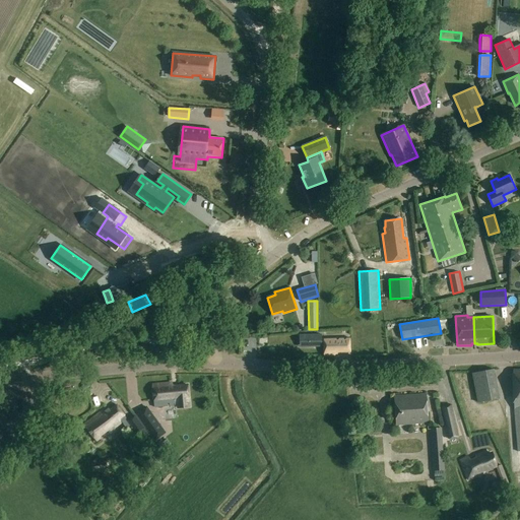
[(321,335),(300,335),(300,340),(300,342),(309,342),(309,346),(309,347),(322,346),(322,345),(324,345),(325,355),(335,354),(335,352),(350,351),(350,345),(349,338),(324,339),(322,339),(321,335)]
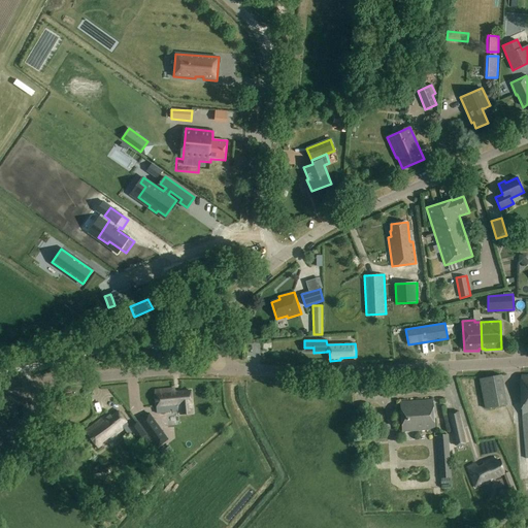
[(507,405),(501,374),(480,378),(486,409),(507,405)]
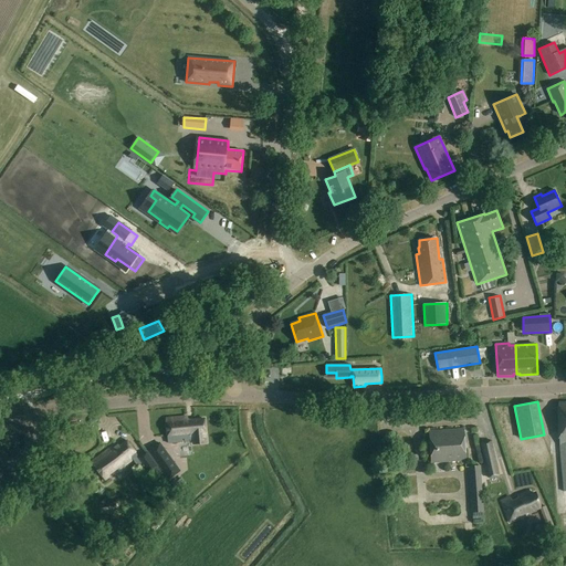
[(182,442),(182,438),(187,438),(195,438),(195,443),(206,442),(205,432),(206,432),(205,419),(187,420),(187,417),(166,419),(168,443),(182,442)]
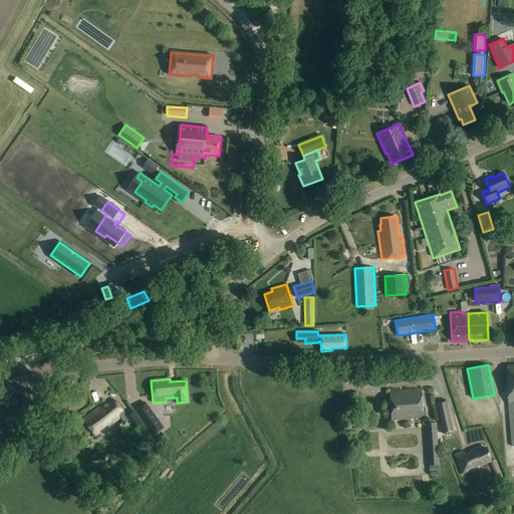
[(422,418),(420,390),(390,392),(392,421),(422,418)]
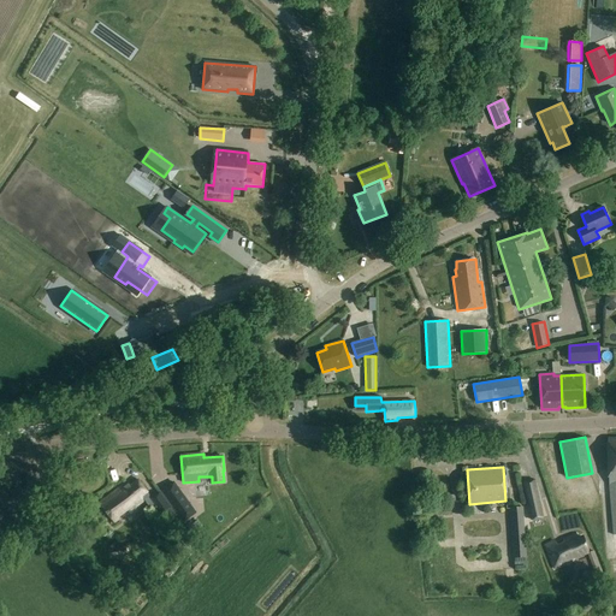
[(531,521),(543,519),(544,517),(535,479),(522,481),(531,521)]
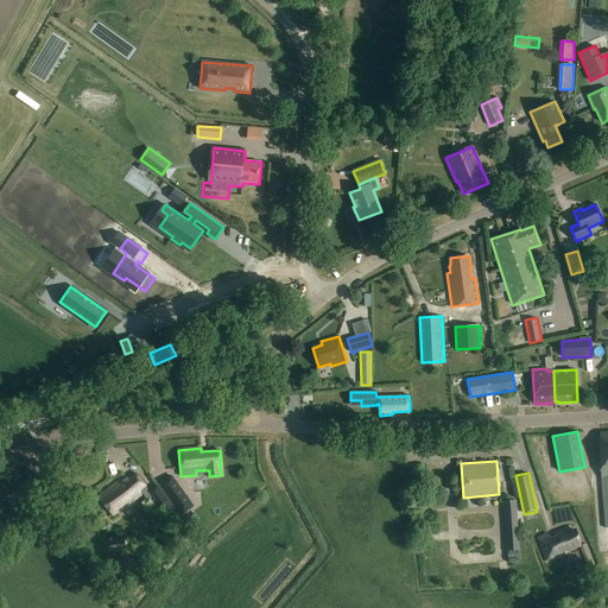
[(149,492),(135,474),(121,485),(119,482),(99,498),(113,518),(119,513),(116,511),(133,500),(134,501),(144,495),(149,501),(153,498),(160,507),(170,501),(158,486),(149,492)]
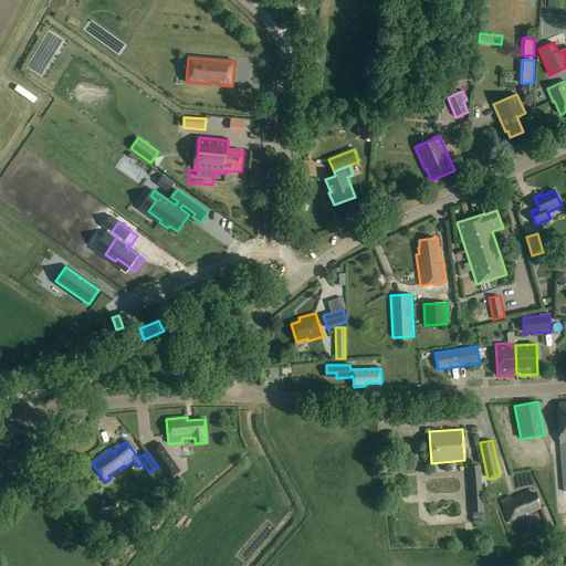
[(160,443),(148,451),(169,480),(180,472),(160,443)]
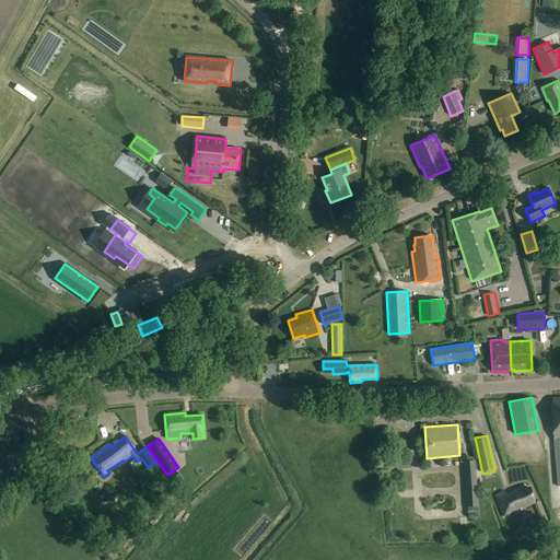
[(476,461),(464,462),(466,506),(478,505),(476,461)]
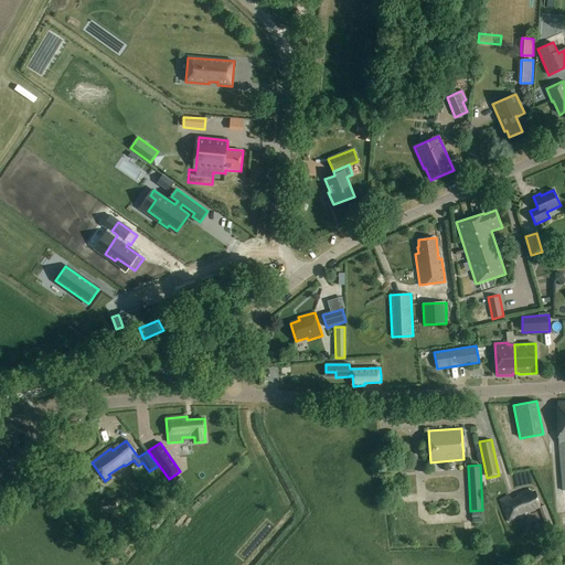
[(523,511),(536,507),(531,492),(529,493),(528,489),(515,493),(516,497),(509,499),(507,494),(498,498),(505,520),(524,513),(523,511)]
